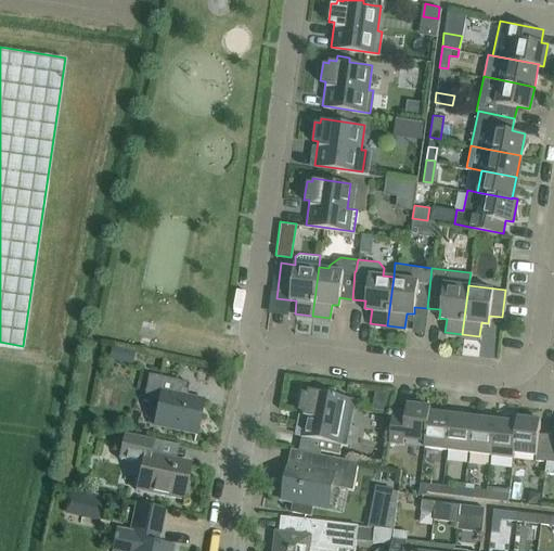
[(202,398),(182,394),(185,379),(147,370),(142,397),(157,400),(153,421),(195,430),(202,398)]
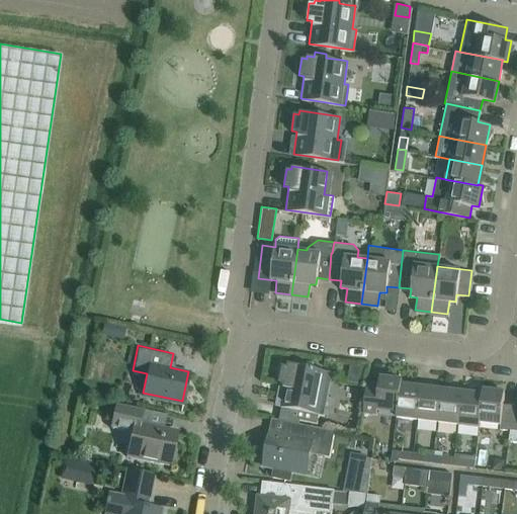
[(282,365),(279,381),(283,382),(279,405),(298,409),(296,418),(317,422),(318,413),(323,414),(328,394),(318,392),(323,369),(312,367),(313,362),(294,358),(293,363),(287,362),(287,366),(282,365)]
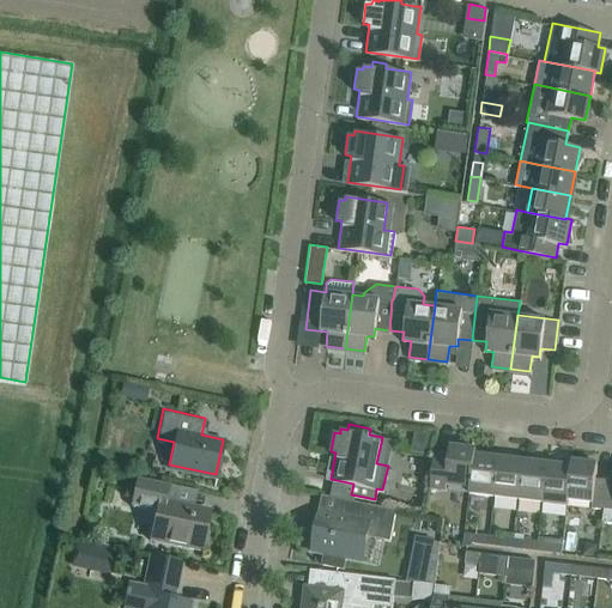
[(473,453),(474,453),(474,447),(449,444),(448,451),(434,450),(430,486),(444,488),(446,482),(470,486),(473,453)]
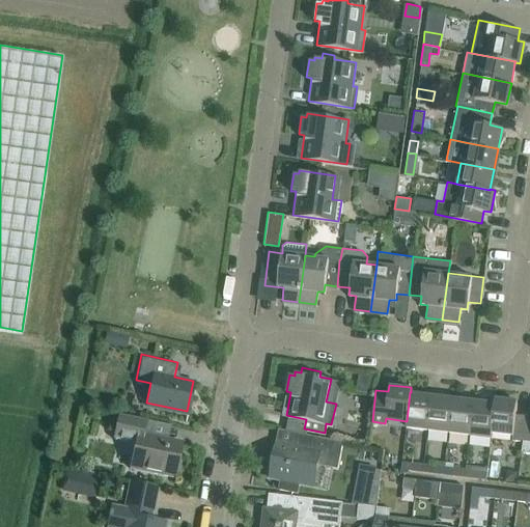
[(430,394),(411,392),(410,392),(407,421),(406,425),(427,428),(430,394)]
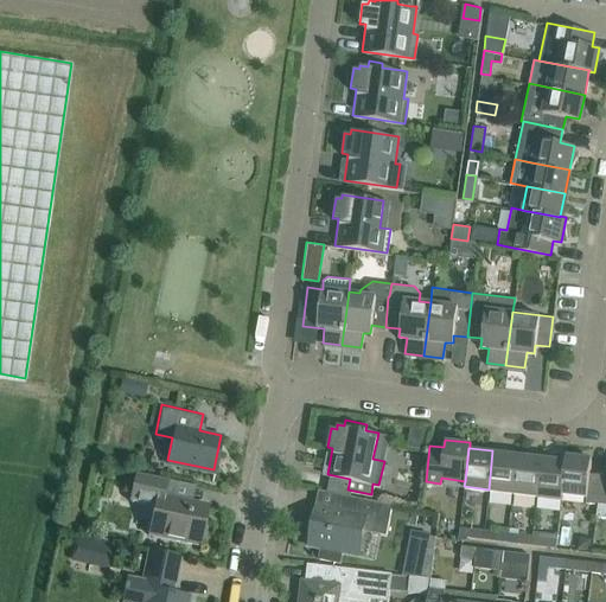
[(512,492),(517,454),(492,450),(489,490),(512,492)]
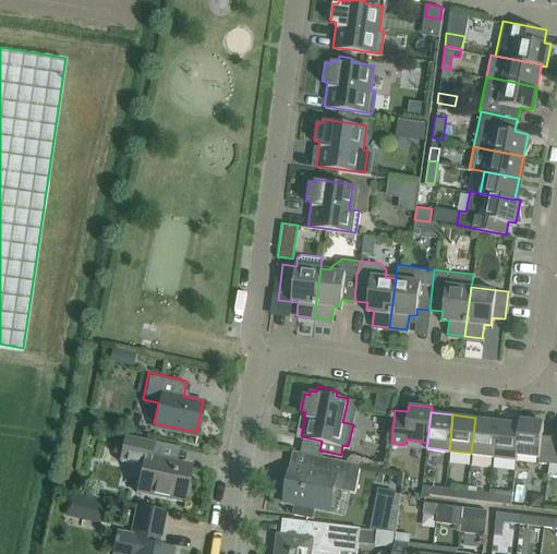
[(493,455),(497,420),(475,418),(471,453),(493,455)]
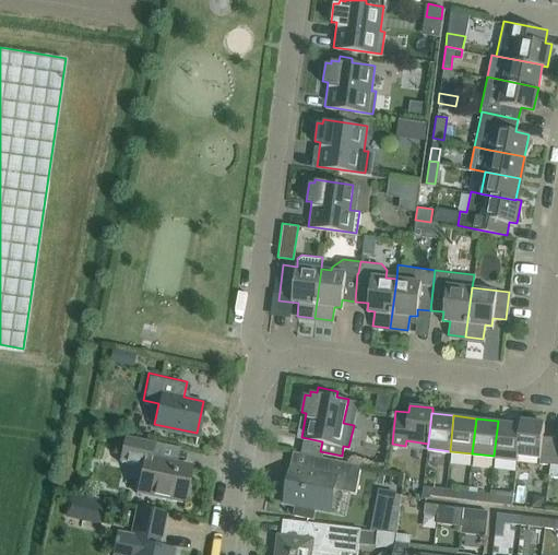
[(544,421),(521,418),(520,418),(520,424),(517,453),(518,453),(539,457),(538,461),(550,463),(555,436),(542,435),(544,421)]
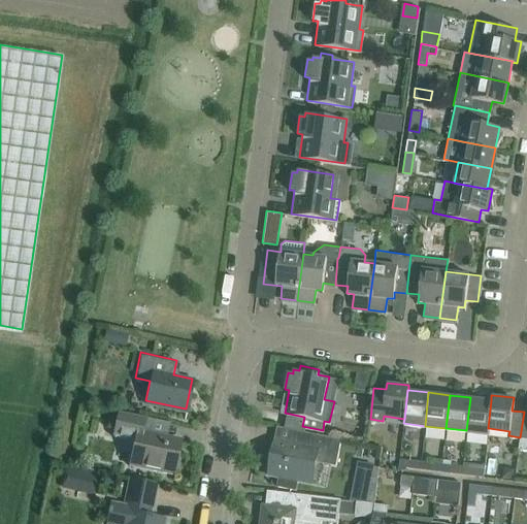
[(491,400),(470,397),(466,430),(488,433),(489,428),(488,428),(491,400)]
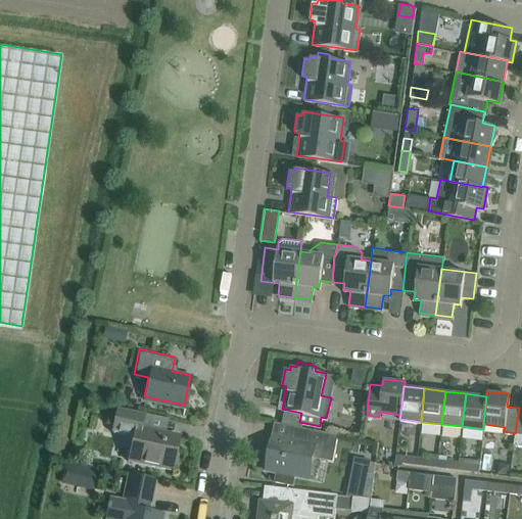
[(127,459),(171,468),(178,433),(140,425),(143,411),(115,406),(111,429),(132,434),(127,459)]
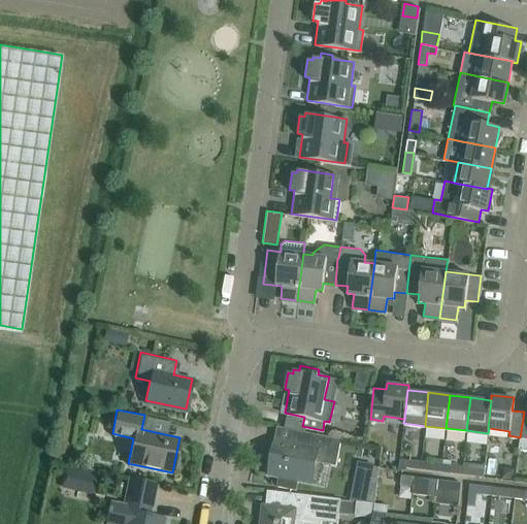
[(526,412),(524,412),(520,437),(518,447),(526,448),(526,412)]
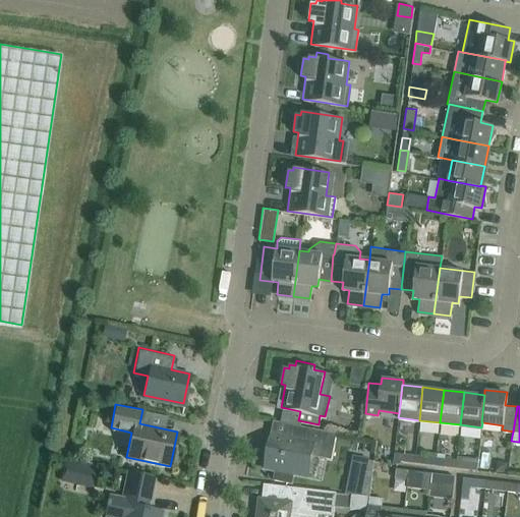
[(270,442),(265,467),(274,468),(272,478),(292,481),(293,472),(306,475),(311,454),(331,458),(336,432),(286,421),(281,444),(270,442)]
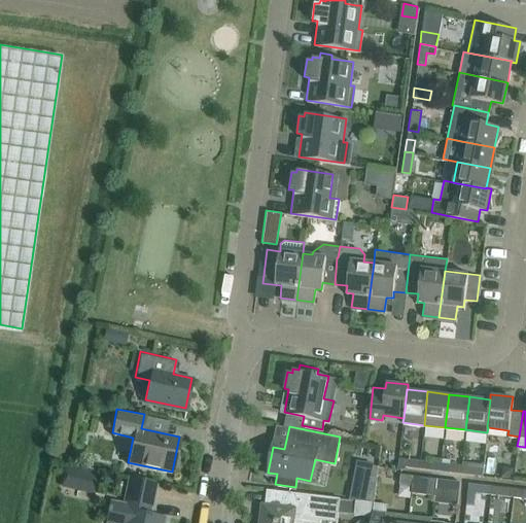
[(402,468),(404,450),(390,450),(389,467),(402,468)]
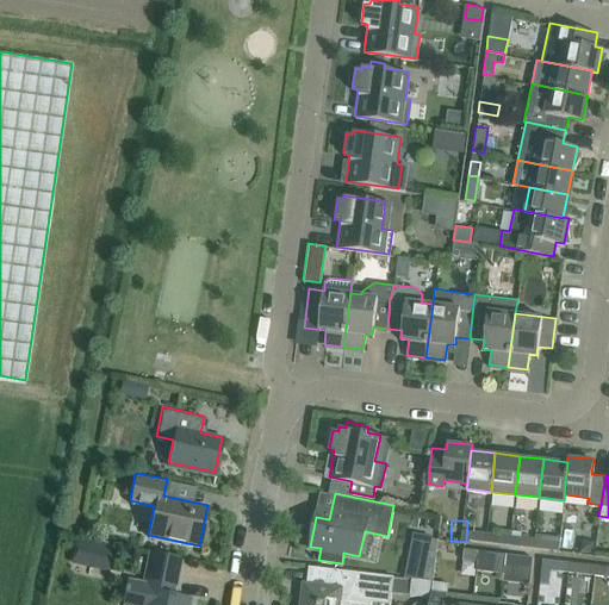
[(432,532),(412,529),(409,546),(428,549),(432,532)]
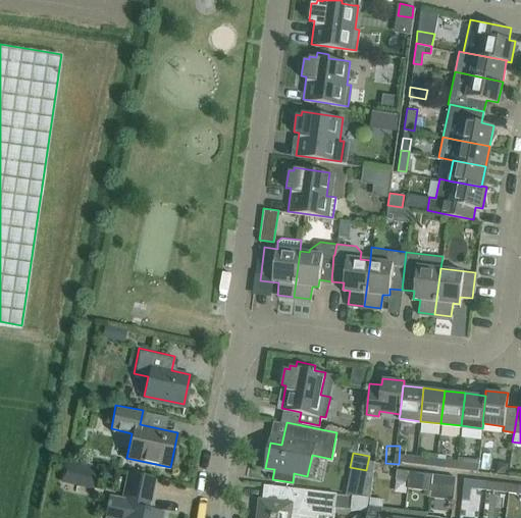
[(415,462),(416,455),(404,453),(403,461),(415,462)]
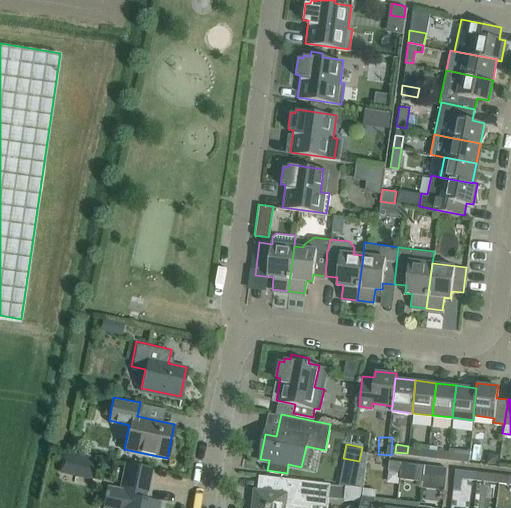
[(419,447),(408,446),(407,453),(418,455),(419,447)]
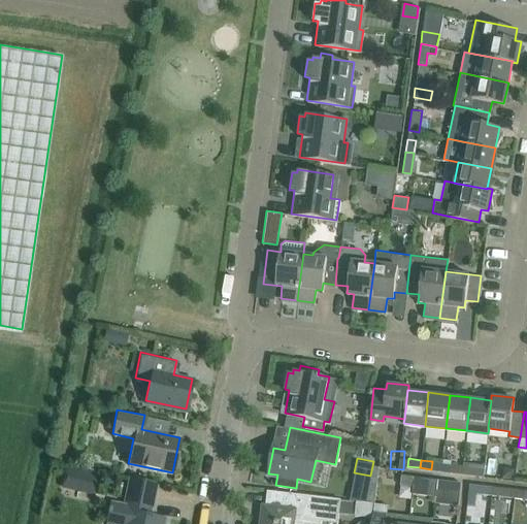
[(461,472),(462,465),(450,463),(449,471),(461,472)]
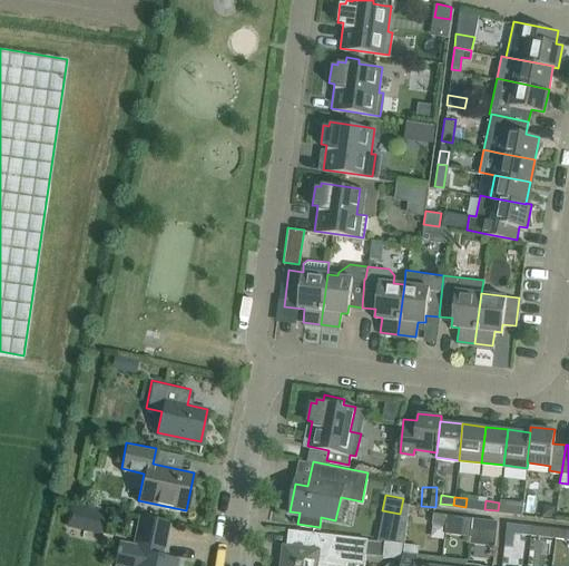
[(512,504),(499,503),(498,510),(511,513),(512,504)]
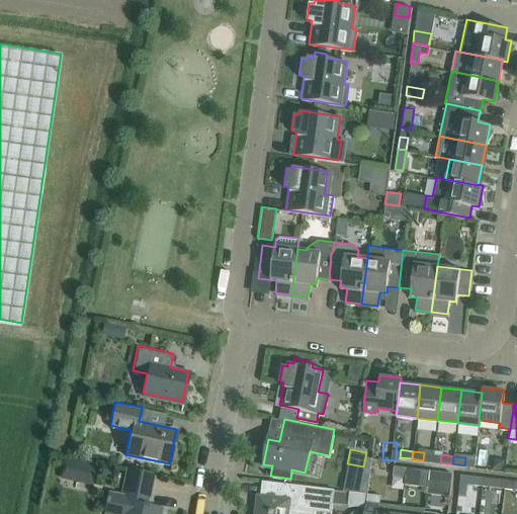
[(404,476),(406,466),(393,464),(392,474),(404,476)]
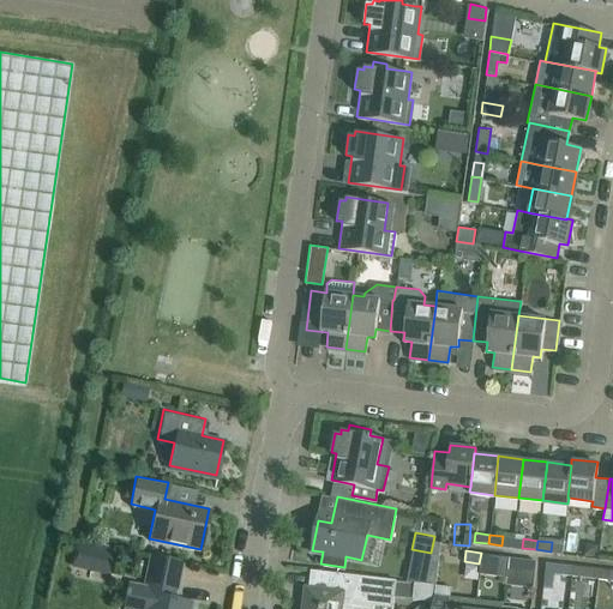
[(479,564),(479,570),(506,572),(506,566),(508,556),(481,553),(479,564)]
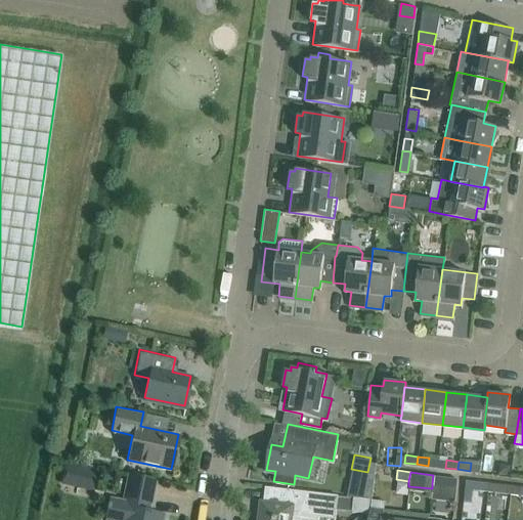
[(161,519),(163,513),(148,511),(155,478),(127,473),(122,499),(110,496),(105,518),(112,519),(161,519)]
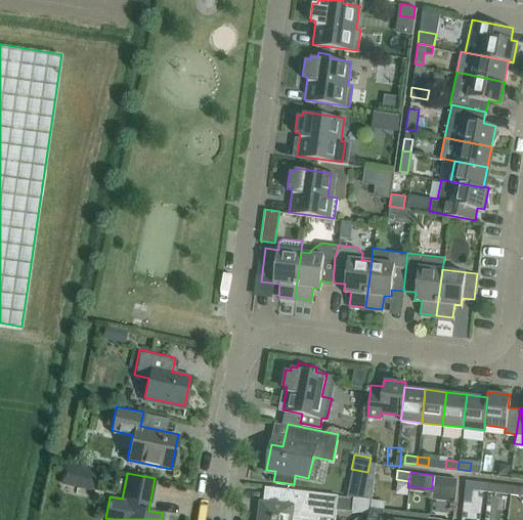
[(456,477),(433,475),(432,483),(455,486),(456,477)]
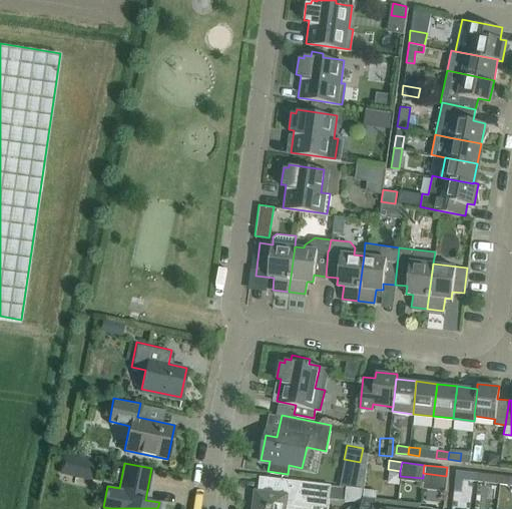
[(477,479),(478,471),(455,468),(453,488),(461,489),(463,477),(477,479)]
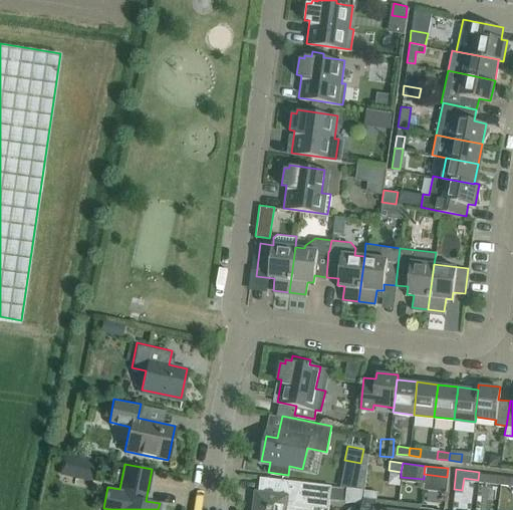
[(500,483),(501,475),(479,472),(478,480),(500,483)]
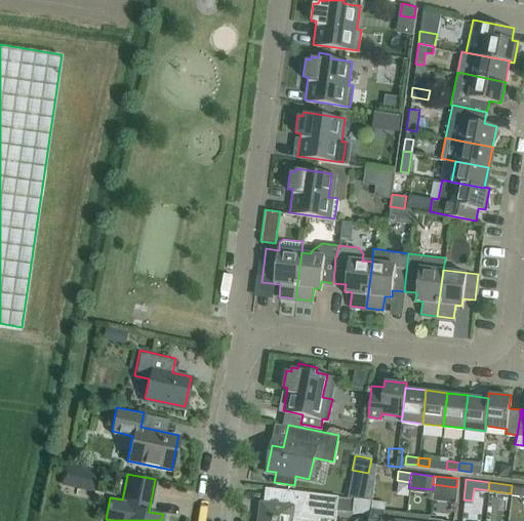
[(523,494),(523,486),(512,485),(511,493),(523,494)]
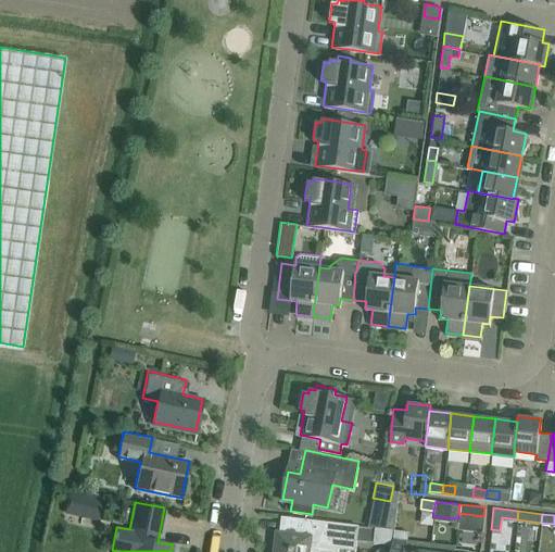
[(391,528),(340,522),(280,515),(279,530),(275,530),(273,551),(308,551),(311,541),(317,542),(316,547),(337,550),(338,547),(354,548),(355,539),(390,543),(391,528)]
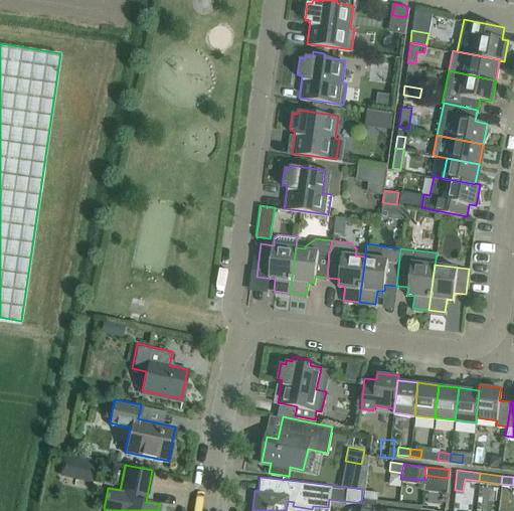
[(364,488),(361,510),(397,510),(398,502),(376,500),(377,490),(364,488)]
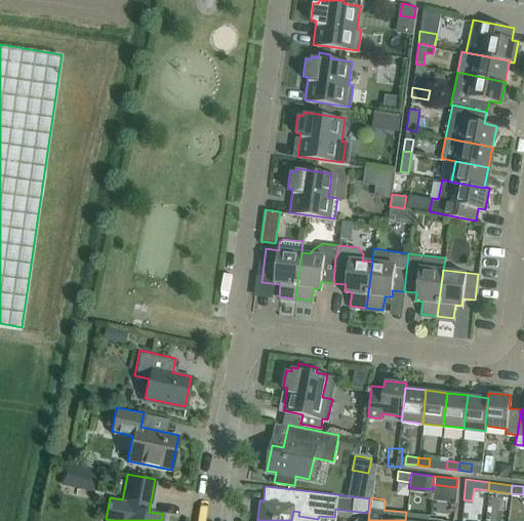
[(429,520),(430,517),(430,515),(406,512),(405,520),(429,520)]
